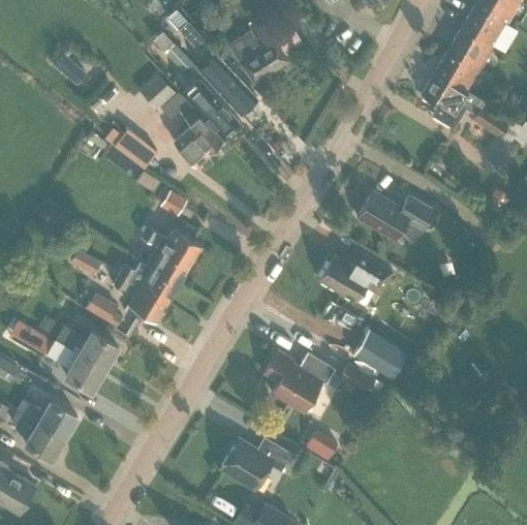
[(288,0),(295,9),(303,4),(300,0),(288,0)]
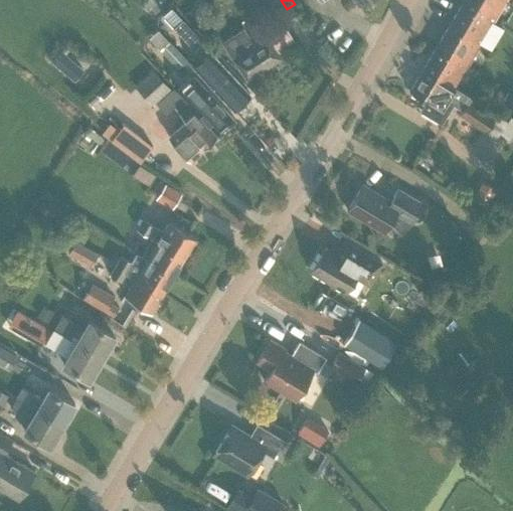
[(494,25),(507,4),(500,0),(468,0),(464,7),(494,25)]
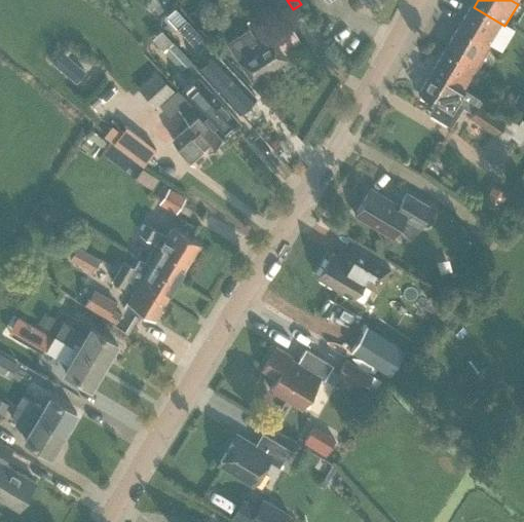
[(460,30),(491,47),(504,26),(474,7),(460,30)]
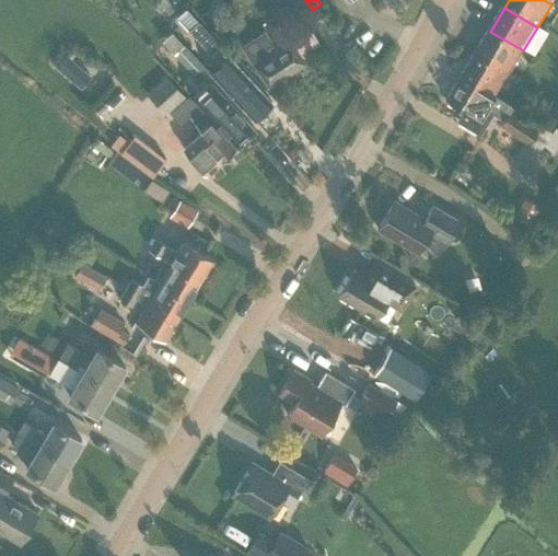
[(297,39),(306,55),(324,43),(314,27),(297,39)]
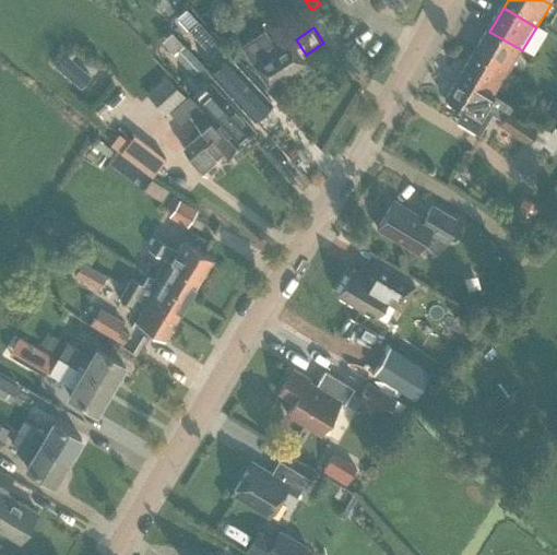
[(508,74),(522,50),(489,32),(475,55),(508,74)]
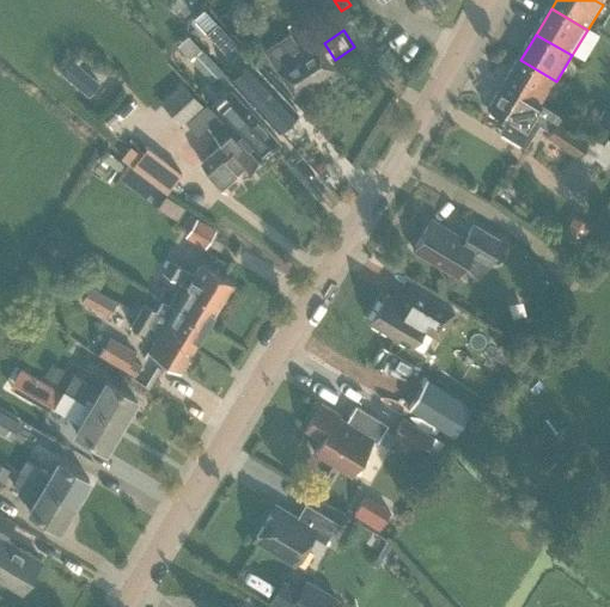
[(313,38),(273,65),(296,99),(336,72),(313,38)]
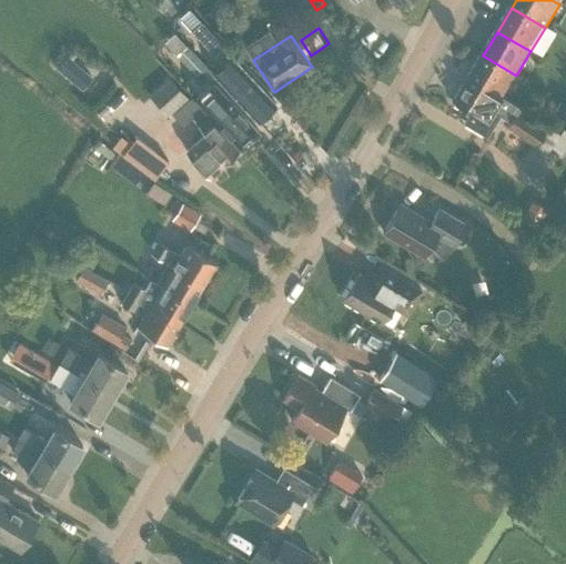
[(179,51),(196,74),(209,64),(190,41),(179,51)]
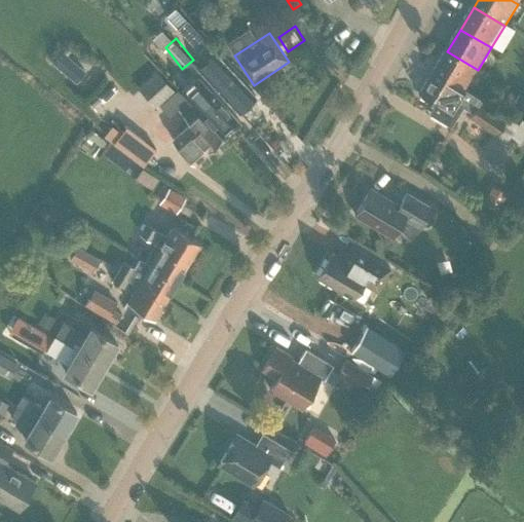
[(197,49),(211,64),(220,56),(208,41),(197,49)]
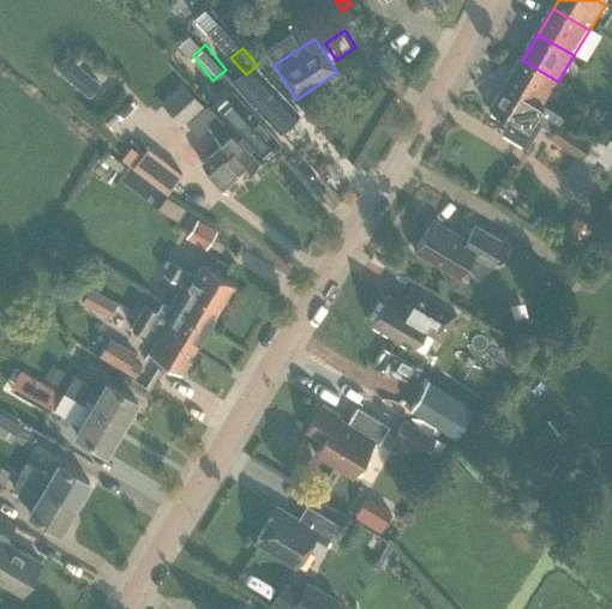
[(559,125),(562,120),(541,108),(558,82),(522,60),(492,112),(491,112),(491,113),(510,125),(505,132),(507,137),(526,149),(531,148),(543,128),(555,134),(551,140),(582,162),(582,161),(594,168),(598,161),(610,169),(611,167),(611,144),(609,148),(595,140),(593,145),(559,125)]
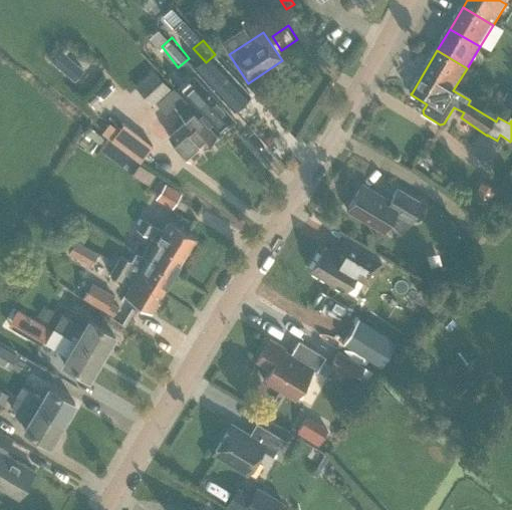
[(154,72),(136,88),(155,108),(157,106),(167,118),(186,102),(175,90),(173,92),(154,72)]
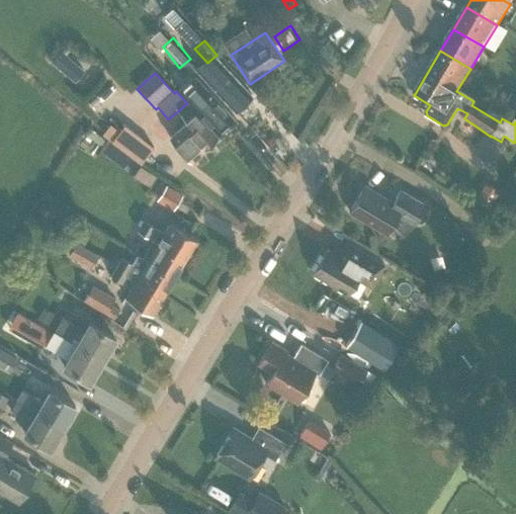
[(231,75),(215,90),(237,114),(253,99),(231,75)]
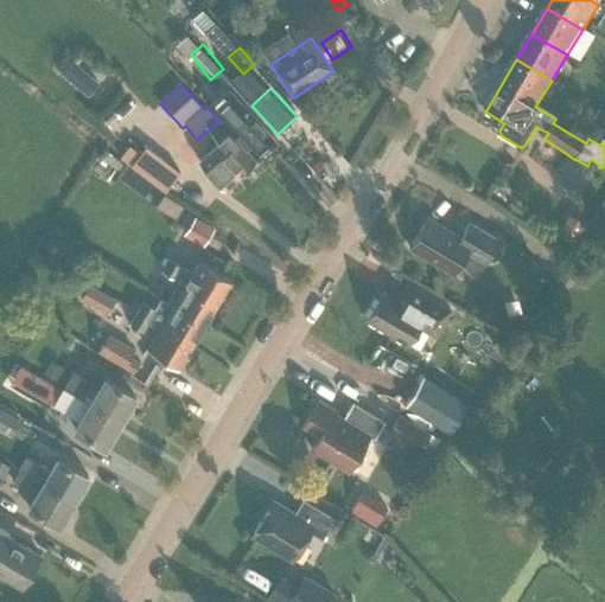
[(592,123),(604,132),(604,113),(600,110),(592,123)]
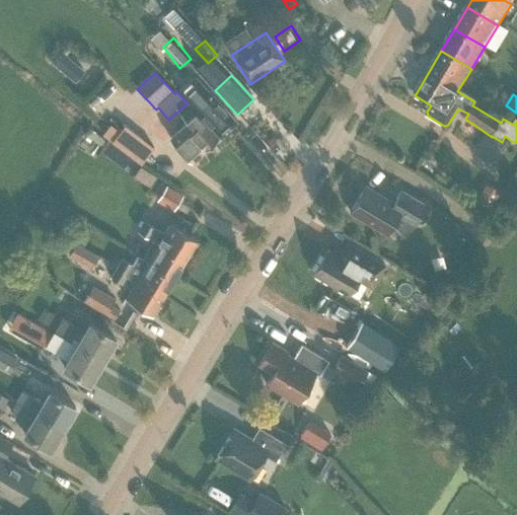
[(214,97),(198,113),(220,137),(236,122),(214,97)]
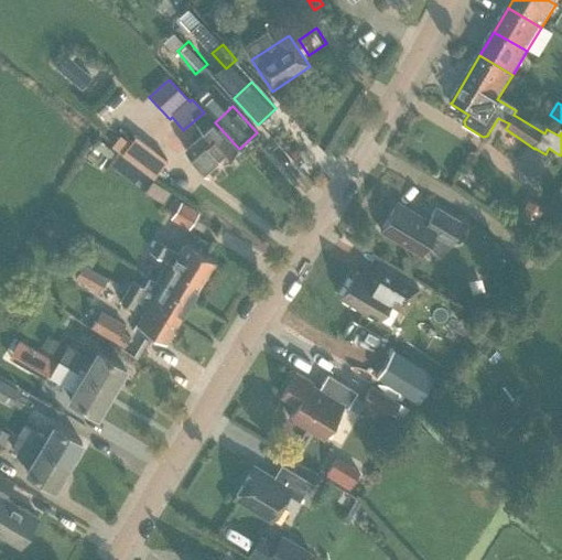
[(225,136),(218,141),(211,133),(188,154),(211,180),(240,153),(225,136)]
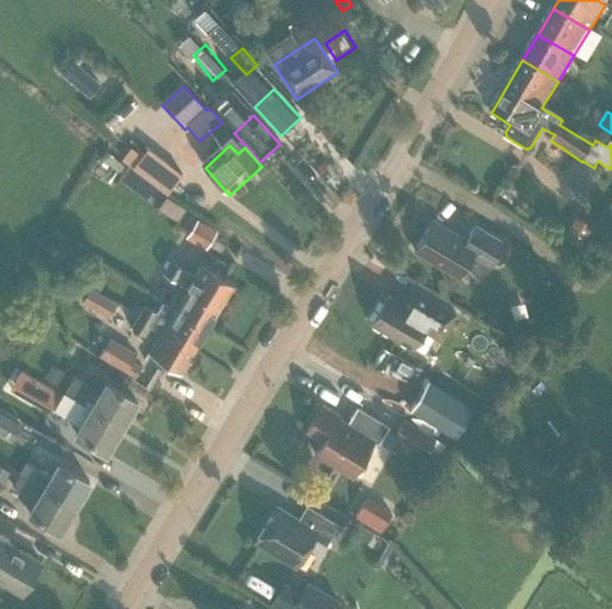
[(153,146),(137,169),(169,190),(185,167),(153,146)]
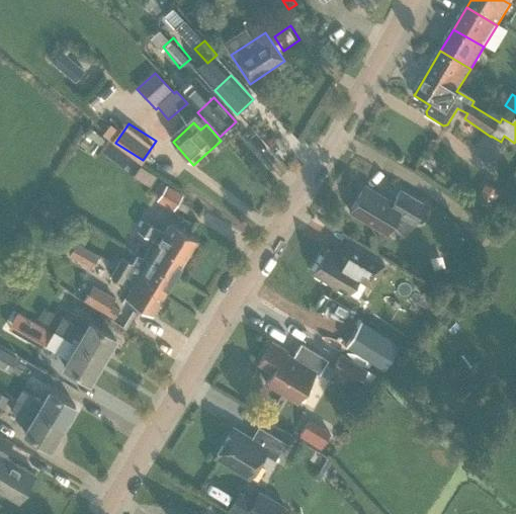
[(143,164),(137,175),(152,184),(158,173),(143,164)]
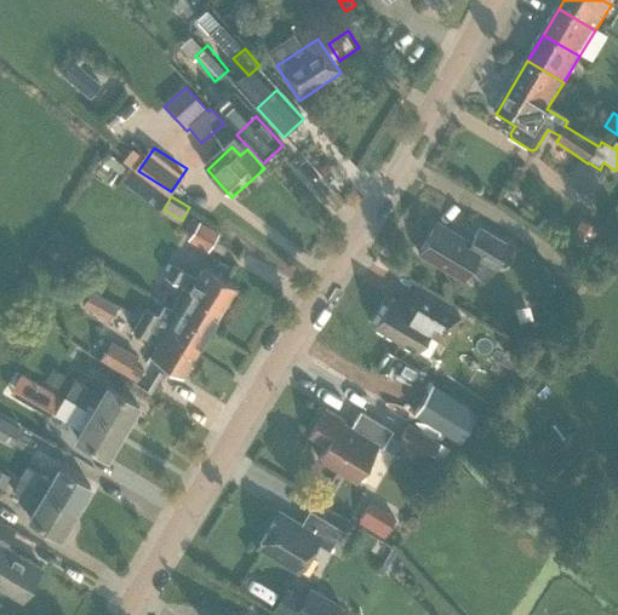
[(594,218),(578,225),(584,237),(600,230),(594,218)]
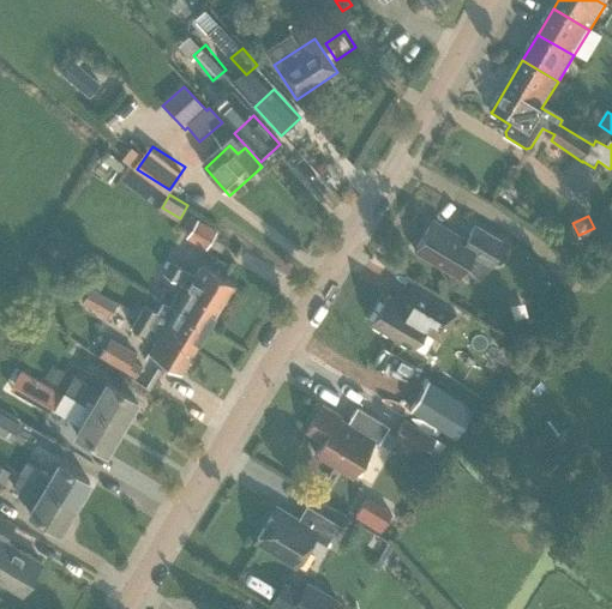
[(187,241),(208,253),(219,234),(199,222),(187,241)]
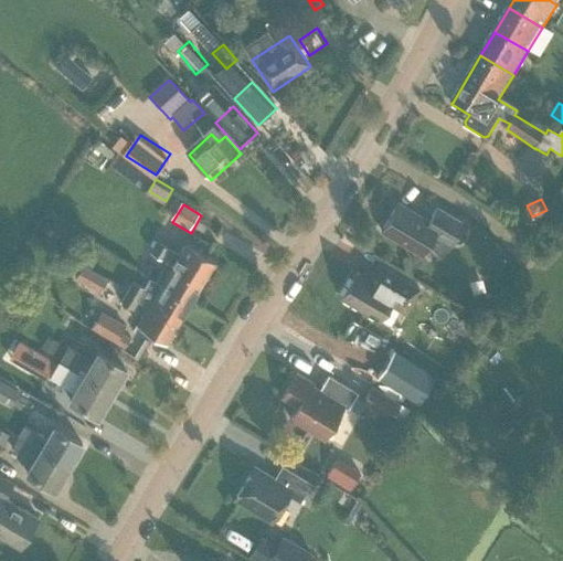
[(424,258),(436,237),(454,247),(466,228),(439,211),(432,224),(400,207),(383,234),(424,258)]
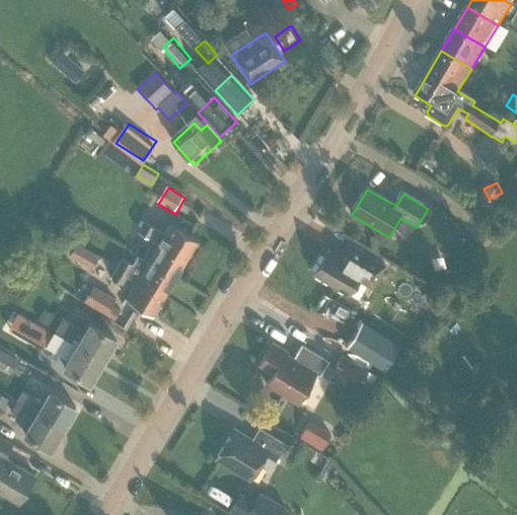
[(176,280),(188,262),(199,242),(172,227),(166,236),(147,224),(135,243),(146,249),(155,254),(150,264),(176,280)]
